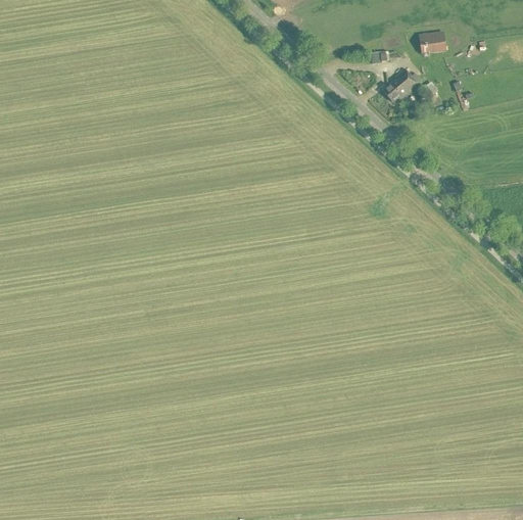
[(445,49),(443,31),(420,34),(422,52),(445,49)]
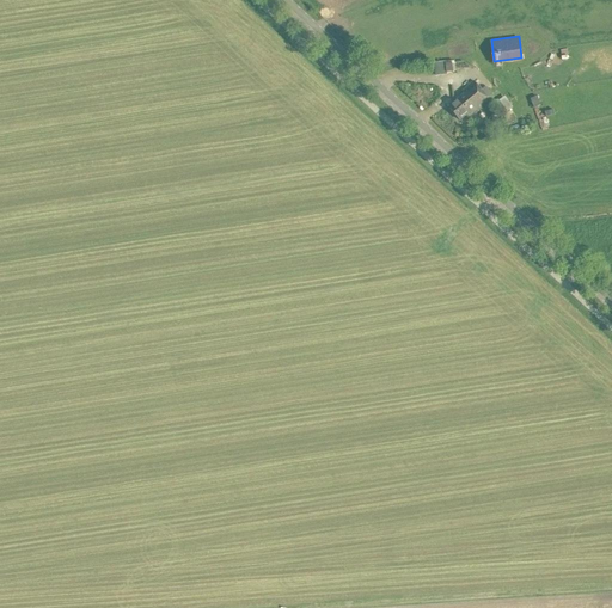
[(456,57),(439,57),(439,69),(456,69),(456,57)]
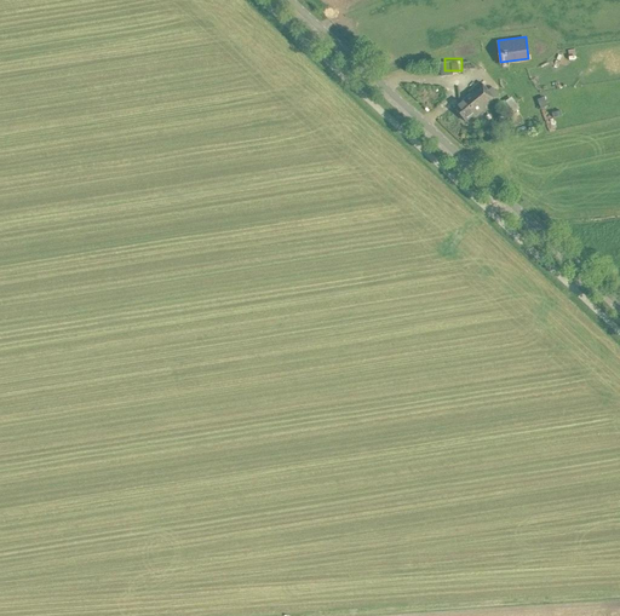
[(469,93),(453,107),(465,121),(471,115),(472,117),(499,96),(491,86),(487,90),(478,80),(466,91),(469,93)]
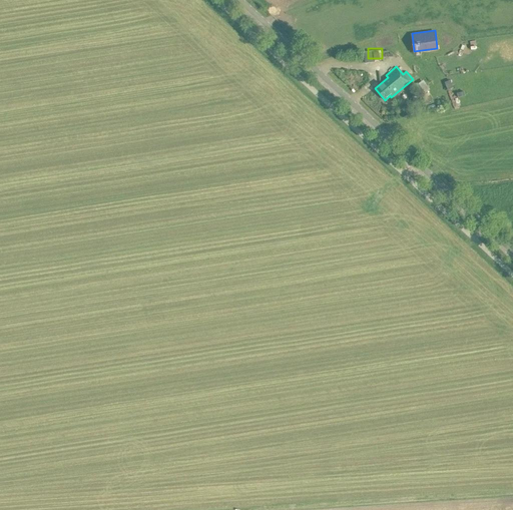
[(420,95),(433,87),(427,77),(414,85),(420,95)]
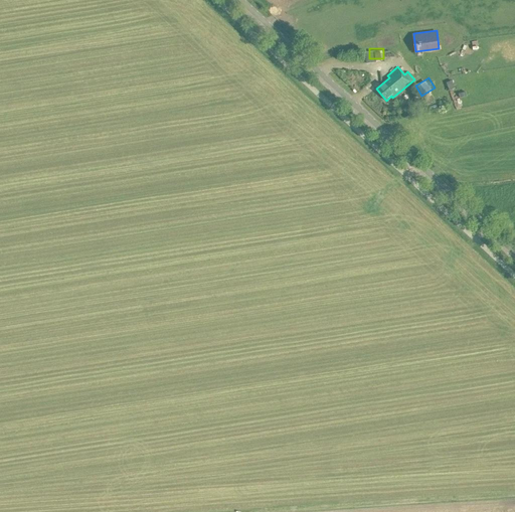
[(446,80),(449,89),(455,87),(452,78),(446,80)]
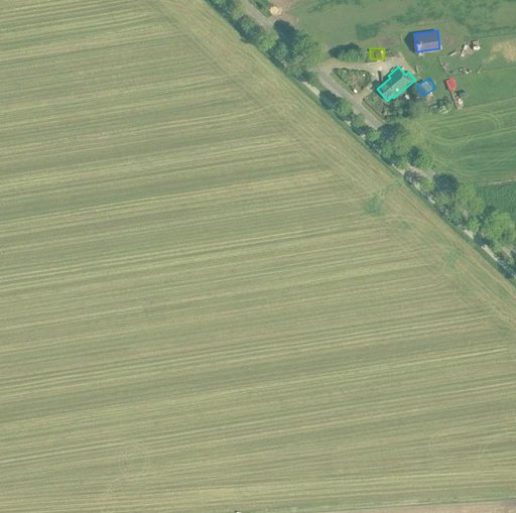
All buildings are outlined.
